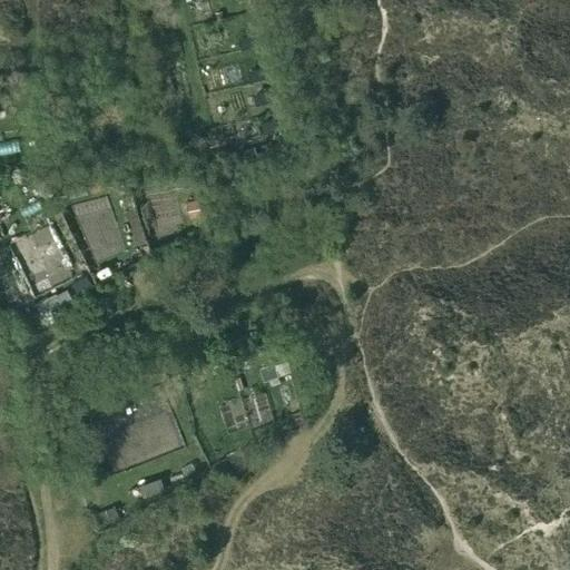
[(253,36),(244,38),(246,47),(255,45),(253,36)]
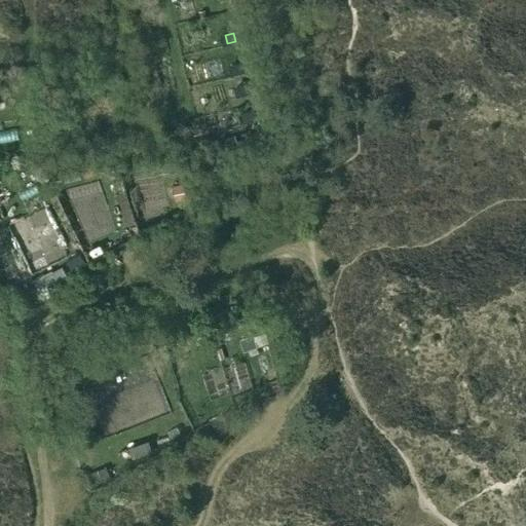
[(240,64),(232,66),(234,74),(242,72),(240,64)]
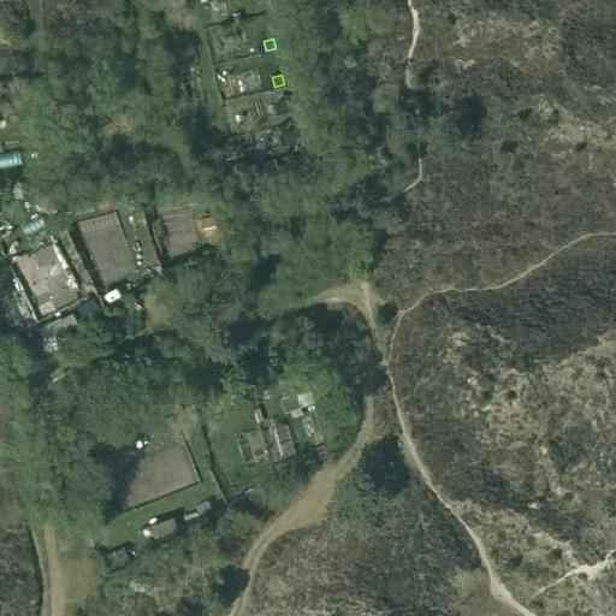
[(288,99),(279,100),(280,110),(290,108),(288,99)]
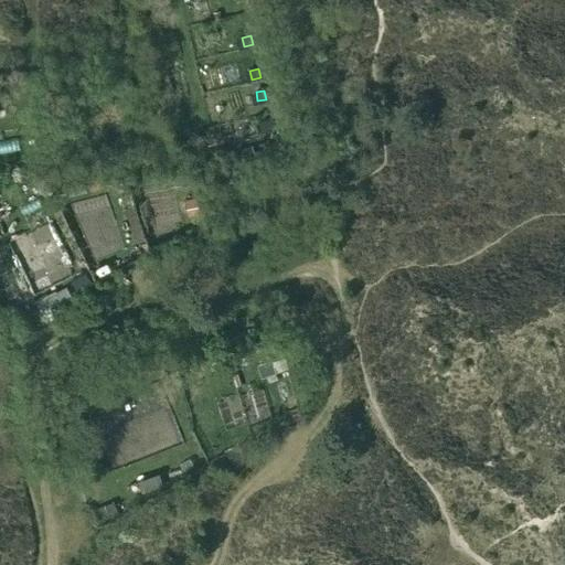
[(270,119),(263,120),(264,129),(273,128),(270,119)]
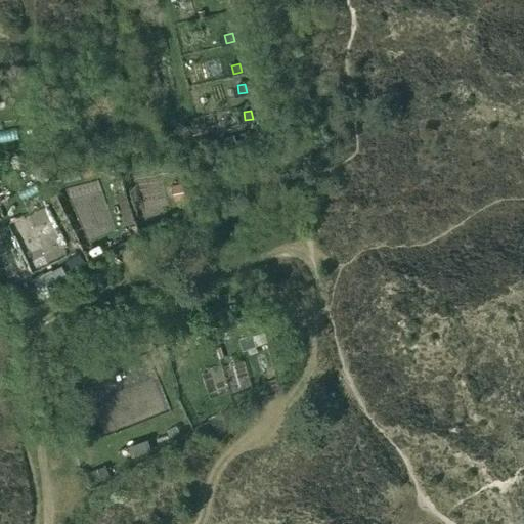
[(178,161),(161,163),(162,174),(180,172),(178,161)]
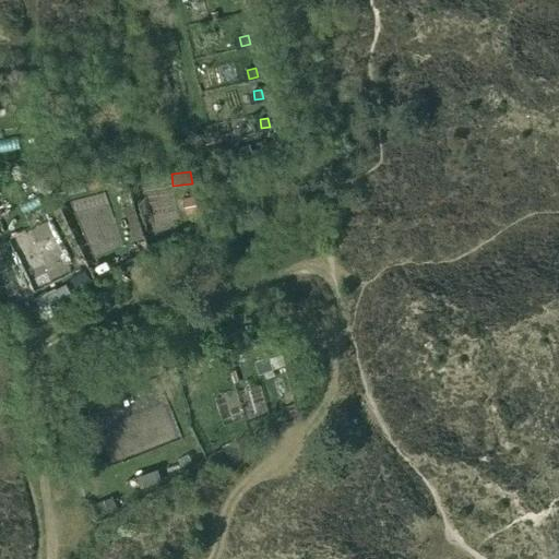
[(109,191),(75,201),(91,252),(126,241),(109,191)]
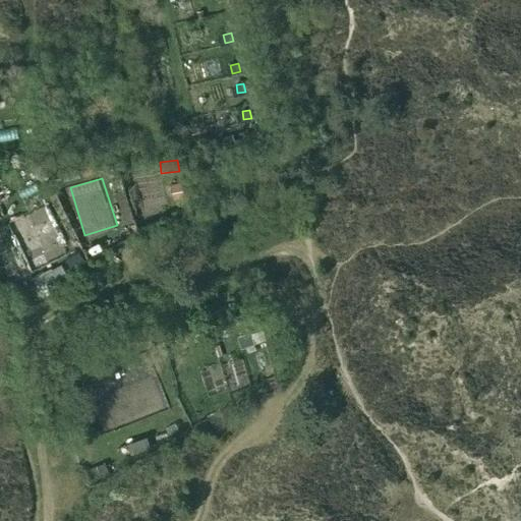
[(181,183),(171,185),(174,198),(184,196),(181,183)]
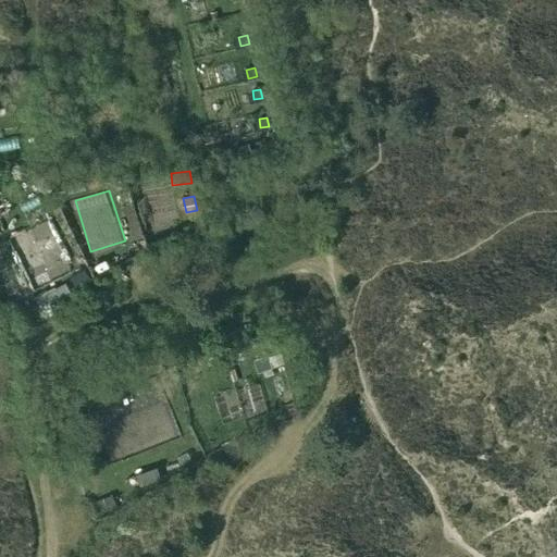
[(14,233),(40,288),(77,271),(50,215),(14,233)]
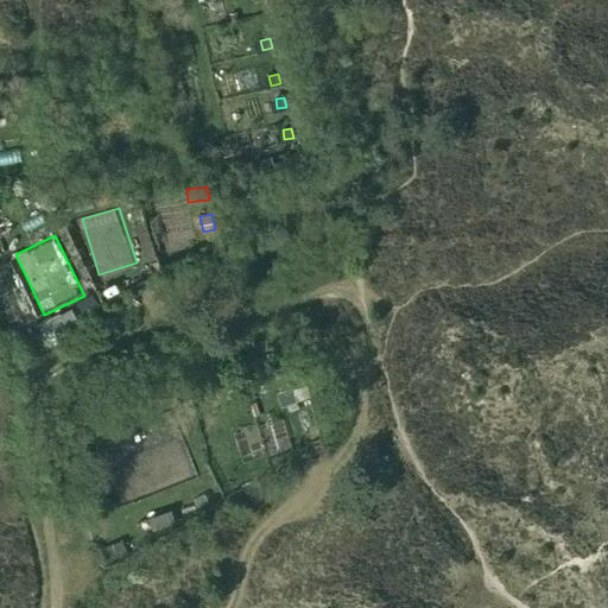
[(93,293),(77,302),(83,311),(84,314),(100,304),(99,303),(93,293)]
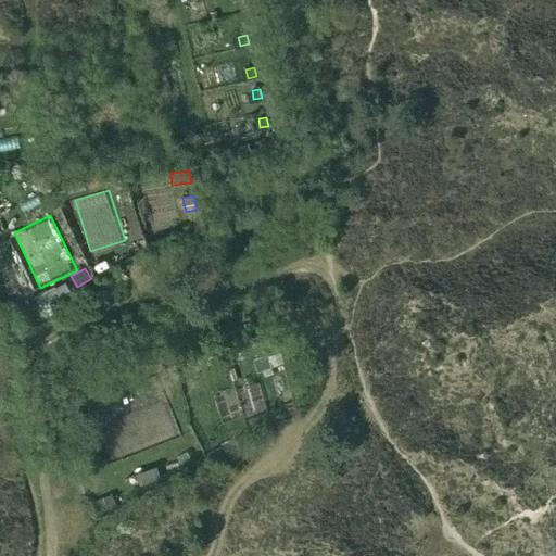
[(220,356),(211,358),(213,367),(223,365),(220,356)]
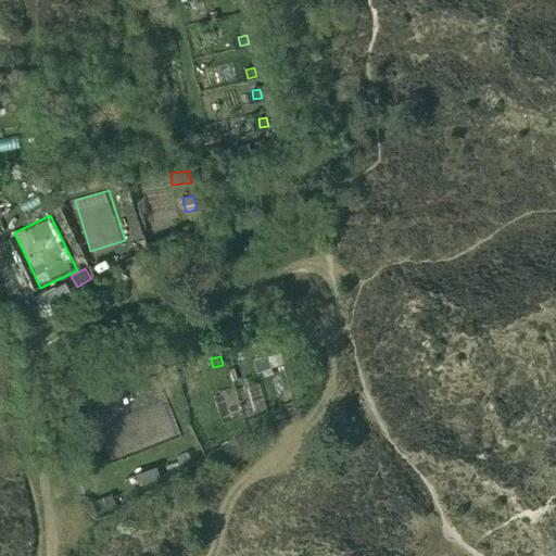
[(267,356),(253,362),(256,370),(262,368),(269,366),(270,366),(267,356)]
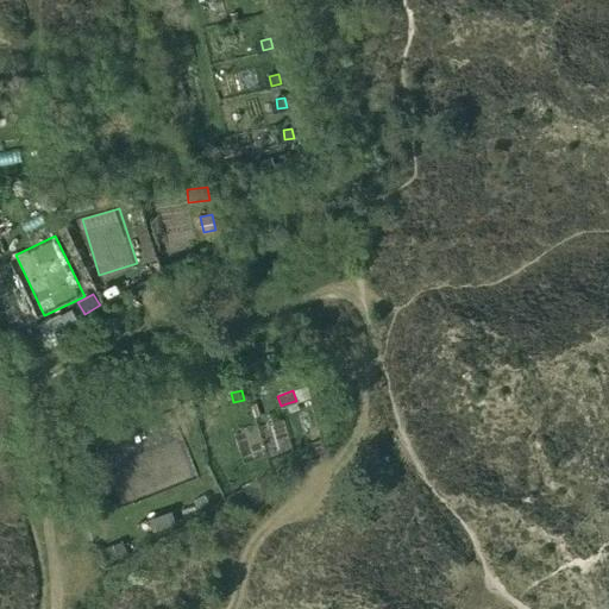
[(167,482),(152,451),(110,470),(124,501),(167,482)]
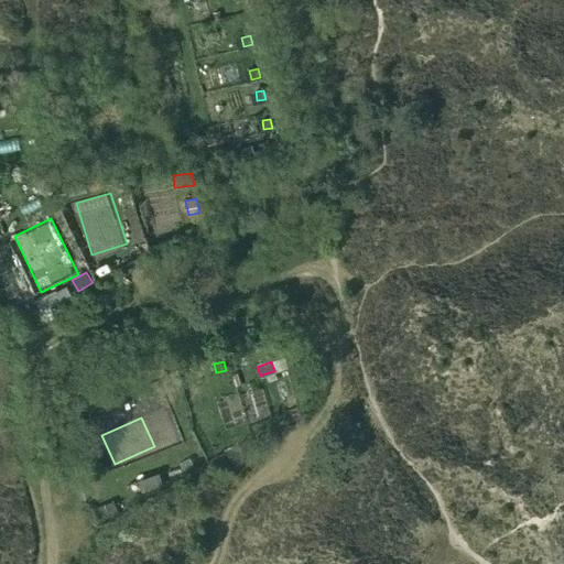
[(143,488),(165,485),(162,469),(140,474),(143,488)]
